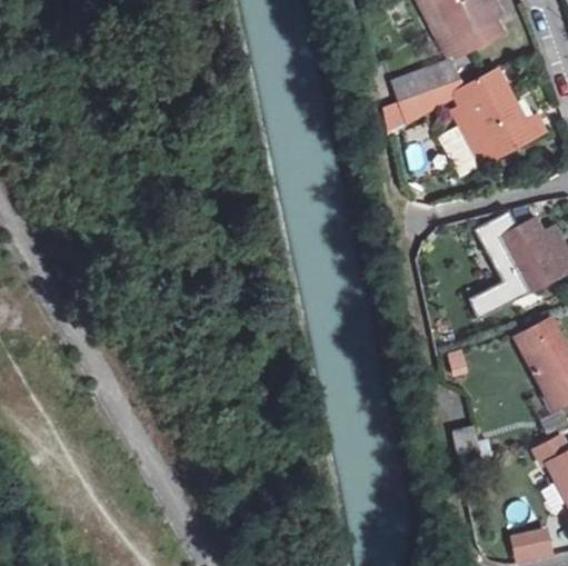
[(415,0),(422,13),(437,6),(446,22),(431,30),(445,56),(449,53),(452,58),(500,31),(492,17),(500,13),(494,0),(482,5),(480,0),(415,0)]
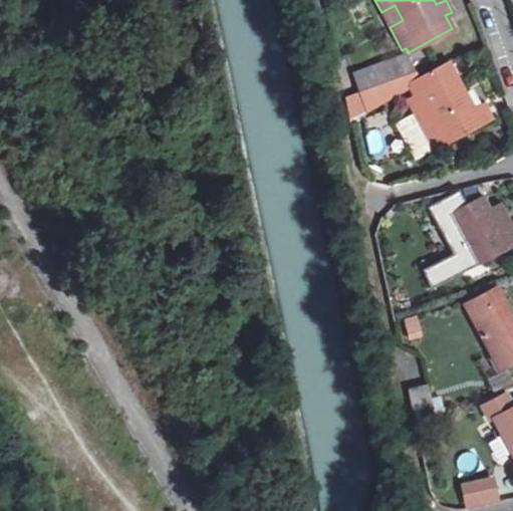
[(362,90),(414,72),(406,58),(357,76),(362,90)]
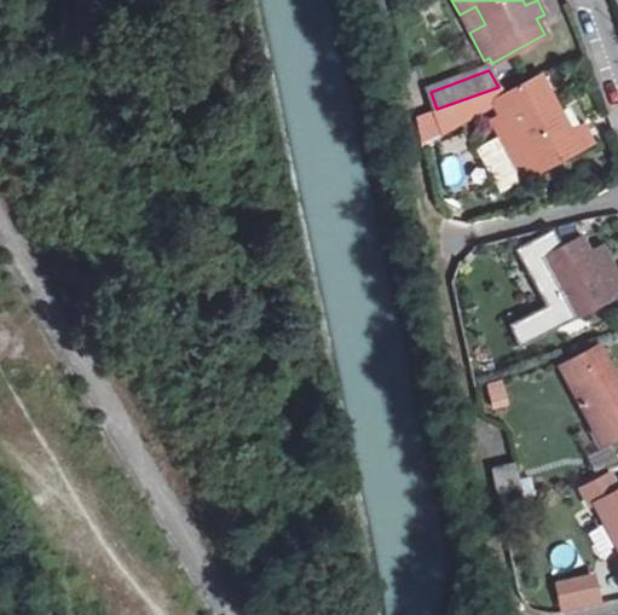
[(503,93),(492,99),(498,115),(491,119),(525,177),(590,140),(581,123),(569,131),(555,108),(558,105),(539,73),(503,93)]
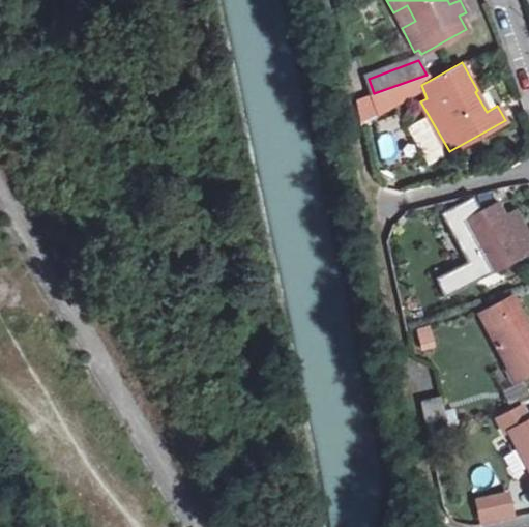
[(431,80),(427,75),(374,93),(355,99),(361,119),(421,85),(431,80)]
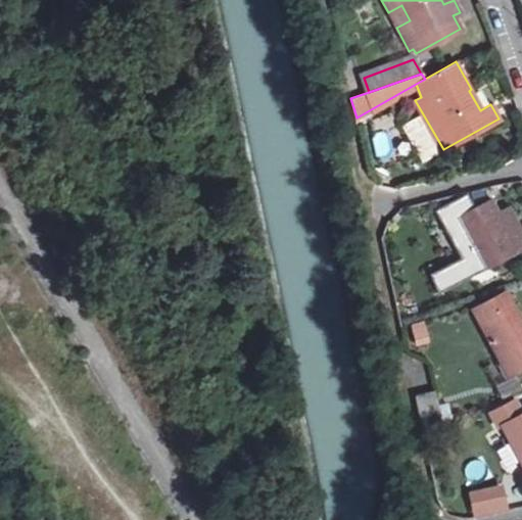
[(370,130),(381,162),(396,157),(385,124),(370,130)]
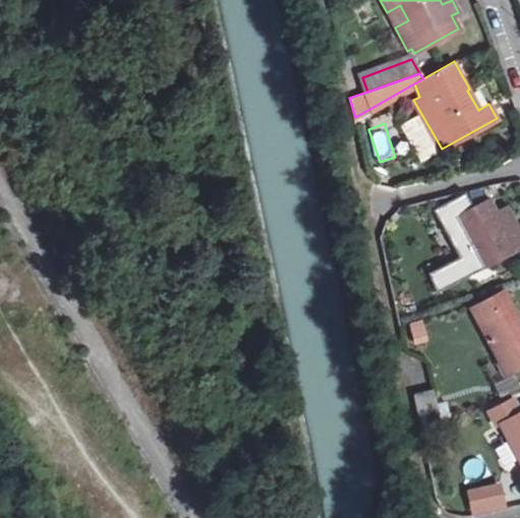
[(495,215),(485,200),(468,212),(459,198),(431,215),(443,233),(459,260),(428,278),(441,297),(483,270),(519,246),(519,241),(515,232),(506,237),(493,216),(495,215)]
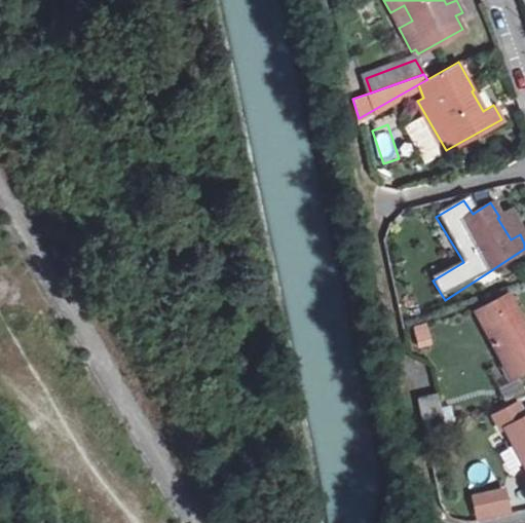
[(514,379),(524,372),(524,330),(523,327),(524,325),(524,323),(510,298),(477,318),(514,379)]
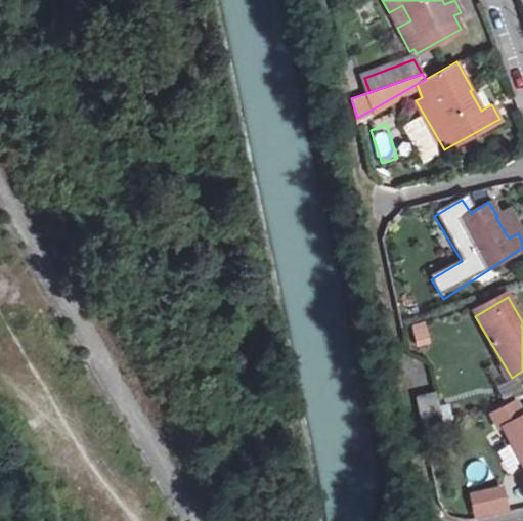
[(426,320),(405,322),(407,346),(428,344),(426,320)]
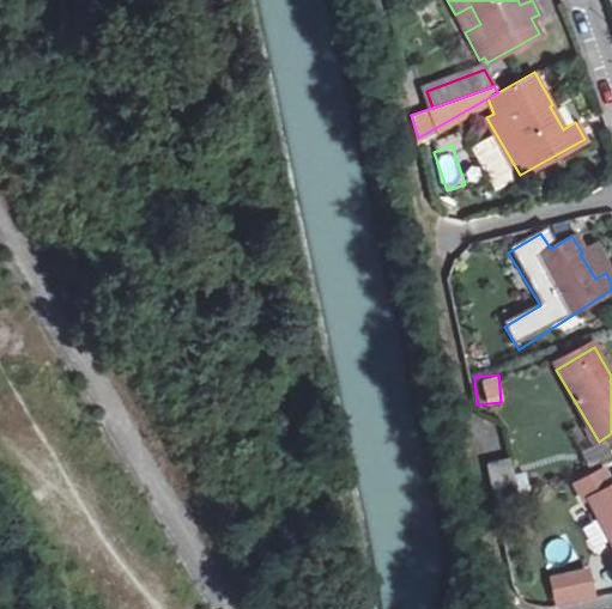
[(492,493),(516,486),(507,449),(483,455),(492,493)]
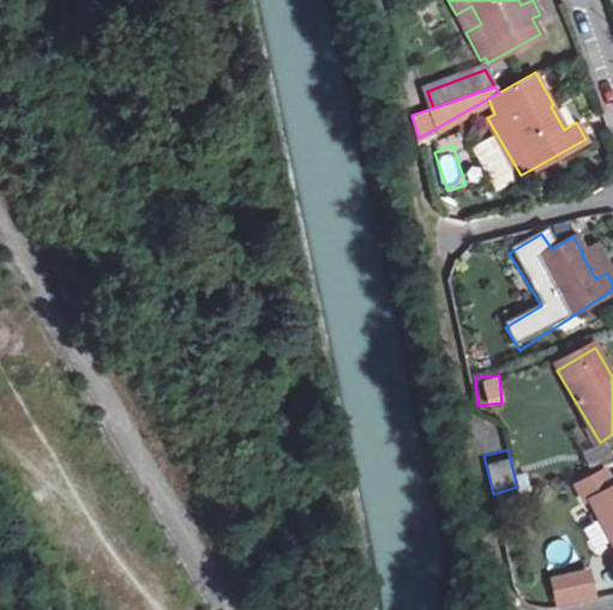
[(612,487),(592,499),(612,538),(612,487)]
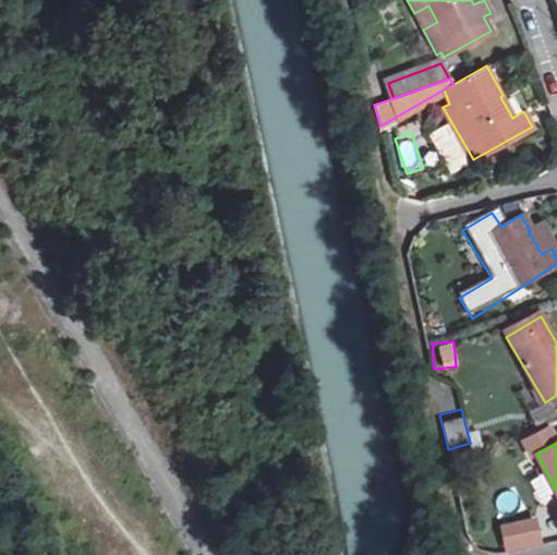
[(534,514),(497,521),(504,550),(541,542),(534,514)]
